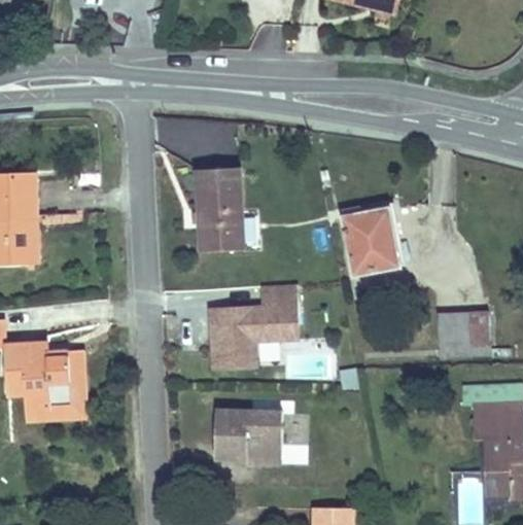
[(342,0),(393,12),(396,0),(342,0)]
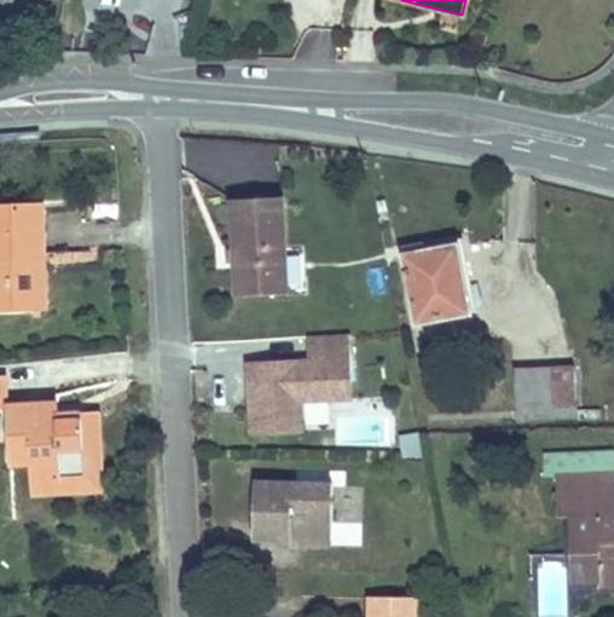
[(230,196),(236,293),(283,290),(278,194),(230,196)]
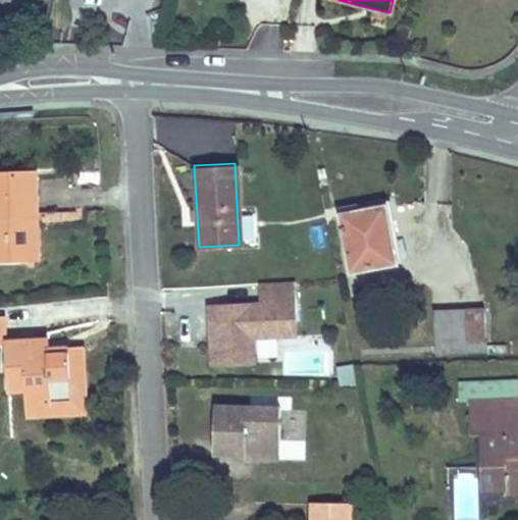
[(0,257),(26,257),(24,212),(35,212),(34,170),(0,170),(0,257)]
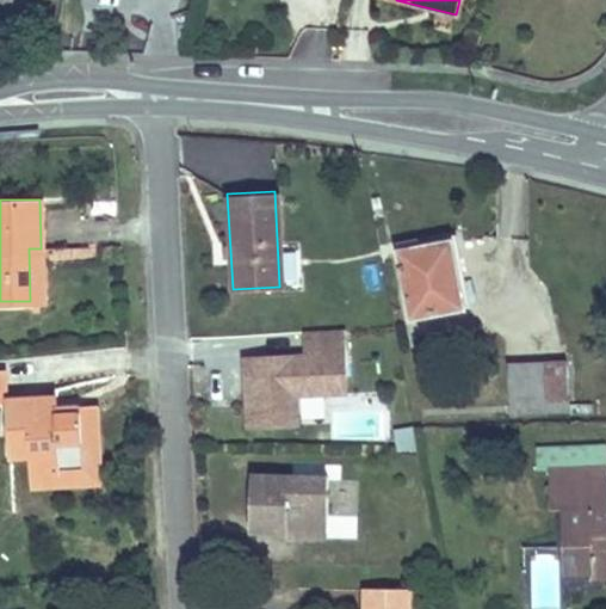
[(396,250),(409,317),(462,306),(449,239),(396,250)]
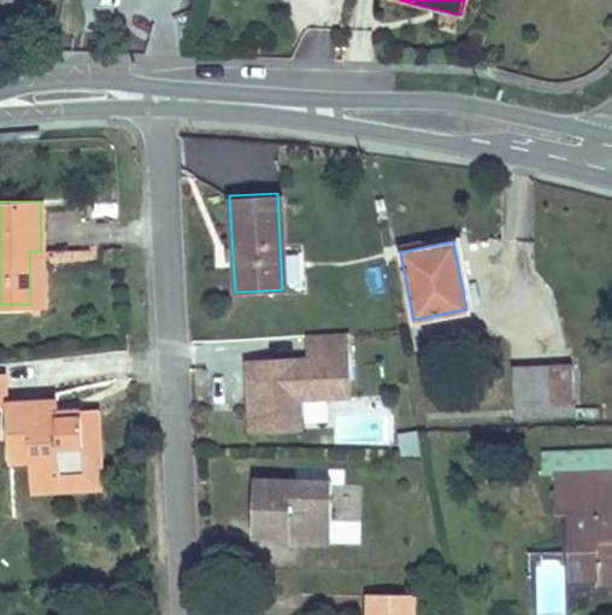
[(29,251),(30,304),(42,303),(41,251),(29,251)]
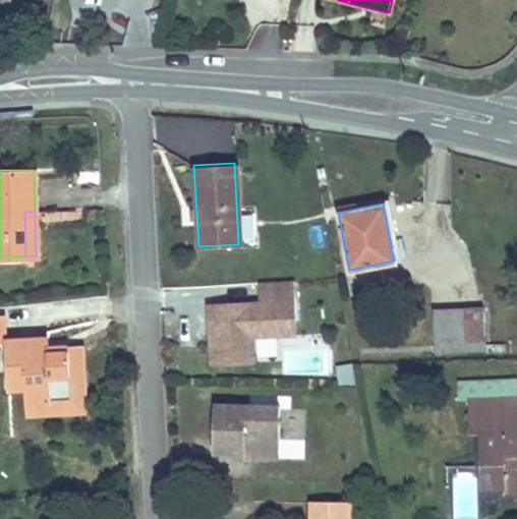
[(202,295),(205,361),(255,359),(255,351),(274,350),(273,333),(295,331),(292,276),(253,278),(254,292),(202,295)]
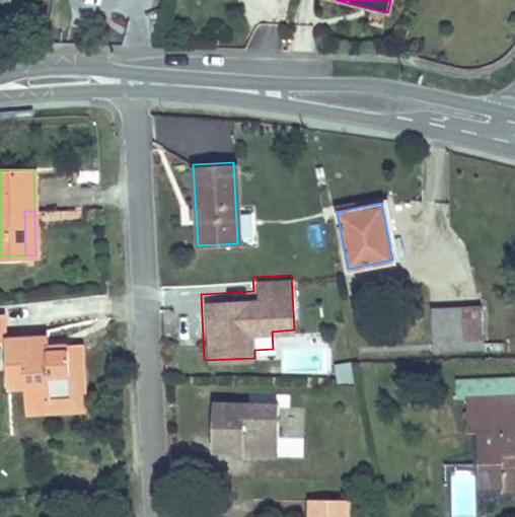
[(432,308),(433,337),(447,336),(448,349),(482,348),(480,306),(432,308)]
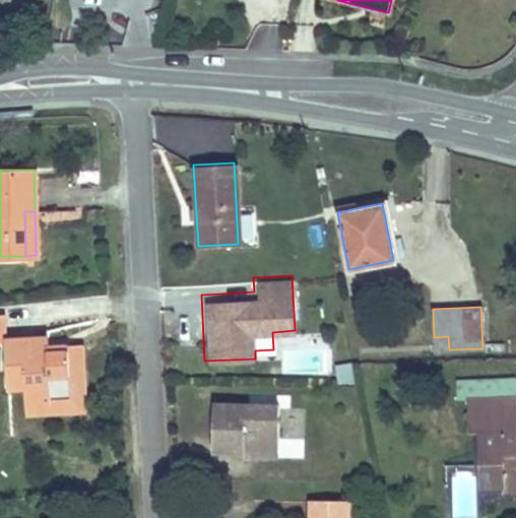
[(0,340),(2,340),(5,387),(22,386),(22,399),(25,399),(69,397),(68,377),(81,377),(80,345),(67,345),(67,343),(46,344),(35,344),(35,337),(3,339),(1,312),(0,312),(0,340)]
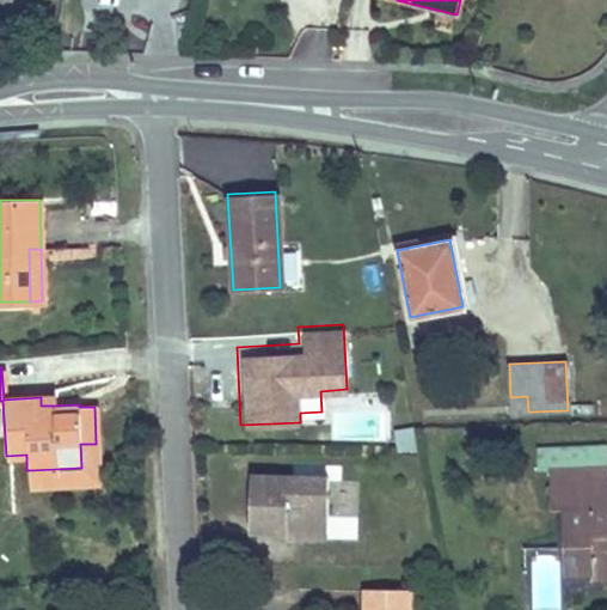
[(53,396),(41,397),(41,406),(54,406),(53,396)]
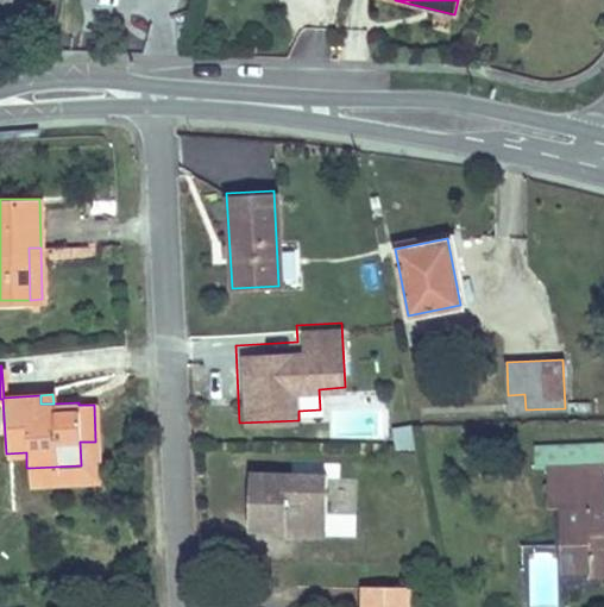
[(507,395),(507,410),(526,410),(524,394),(508,395),(507,395)]
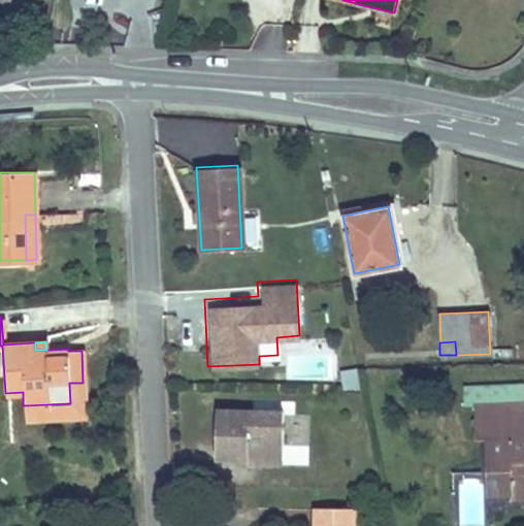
[(26,405),(26,418),(84,415),(83,383),(69,383),(70,403),(26,405)]
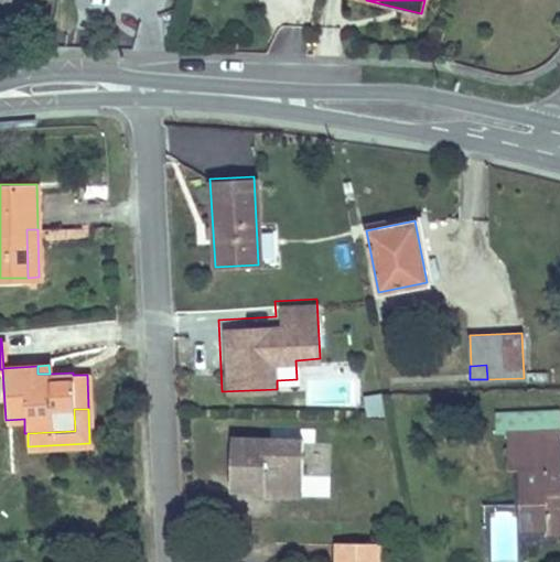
[(556,430),(535,431),(536,460),(557,458),(556,430)]
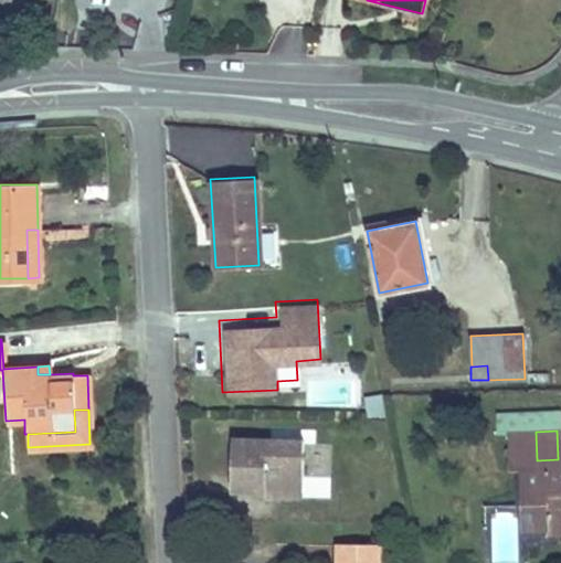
[(506,433),(507,469),(518,468),(520,528),(544,527),(546,532),(560,531),(560,485),(559,485),(558,478),(558,459),(537,460),(536,432),(506,433)]
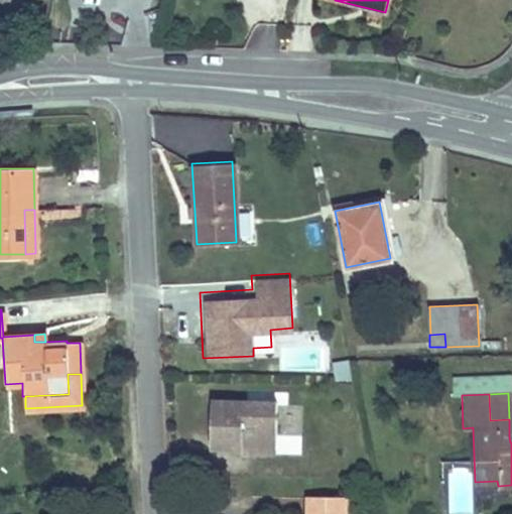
[(275,445),(275,402),(210,401),(209,447),(240,447),(241,447),(241,444),(275,445)]
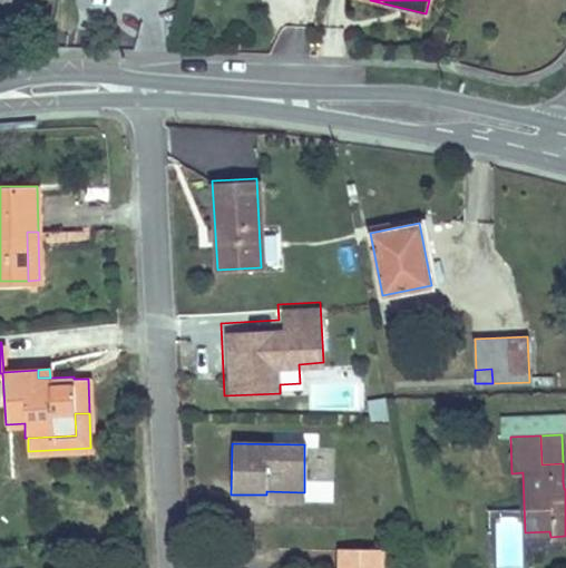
[(303,501),(304,492),(266,491),(266,495),(265,495),(265,500),(303,501)]
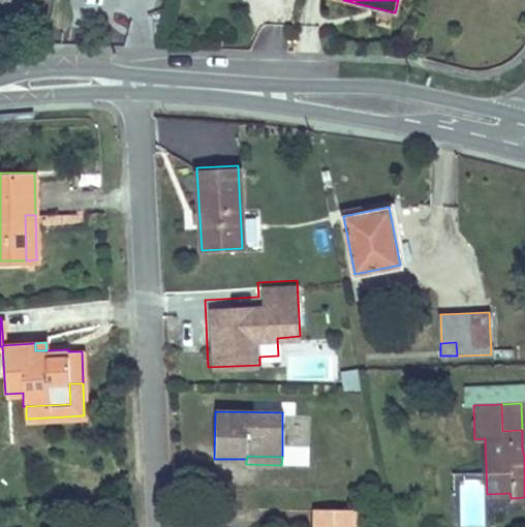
[(314,507),(313,526),(352,526),(353,507),(314,507)]
